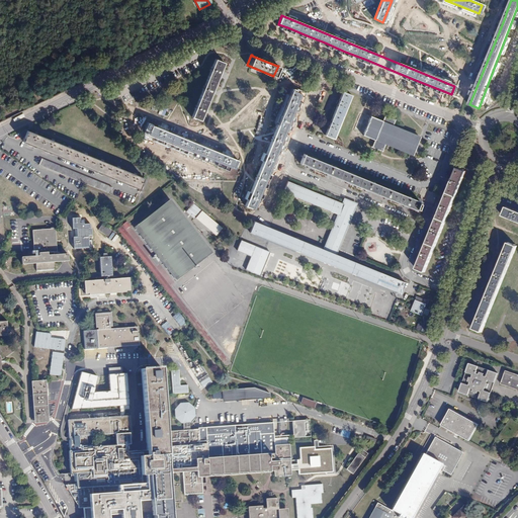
[(225,63),(216,59),(192,115),(201,119),(204,110),(212,91),(222,70),(225,63)]
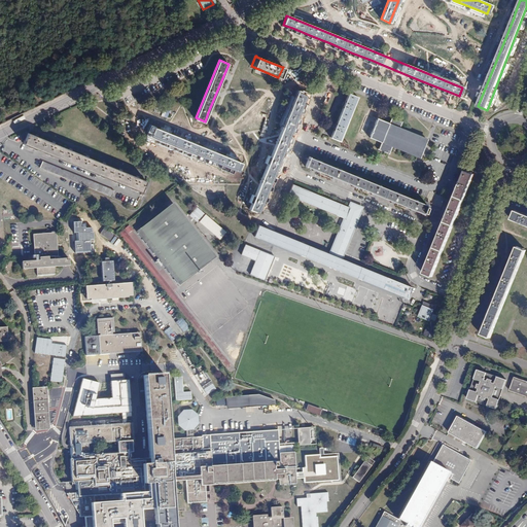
[(306,96),(297,92),(249,209),(258,212),(262,203),(270,183),(278,164),(286,144),(293,126),(302,105),(306,96)]
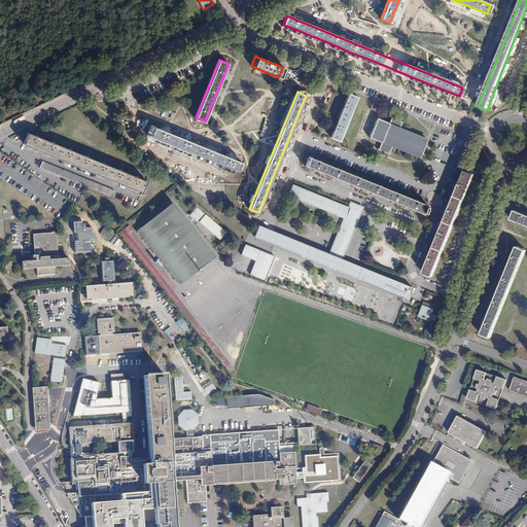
[(357,97),(349,94),(345,103),(336,125),(330,137),(339,141),(357,97)]
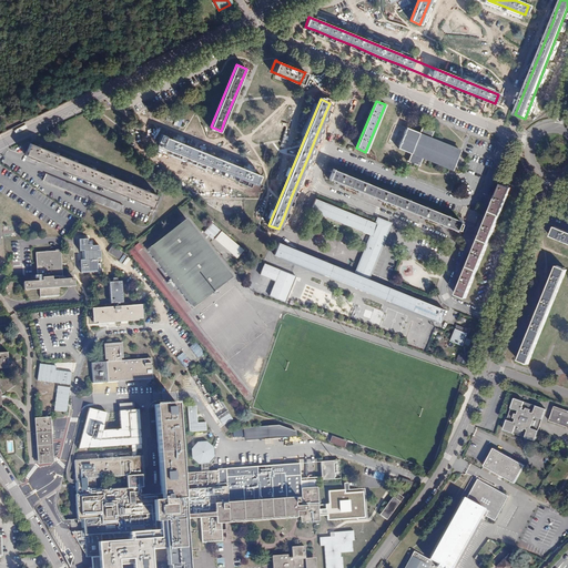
[(434,129),(424,124),(421,133),(407,128),(398,149),(412,154),(408,162),(416,165),(419,166),(421,163),(423,158),(453,170),(460,151),(430,138),(434,129)]
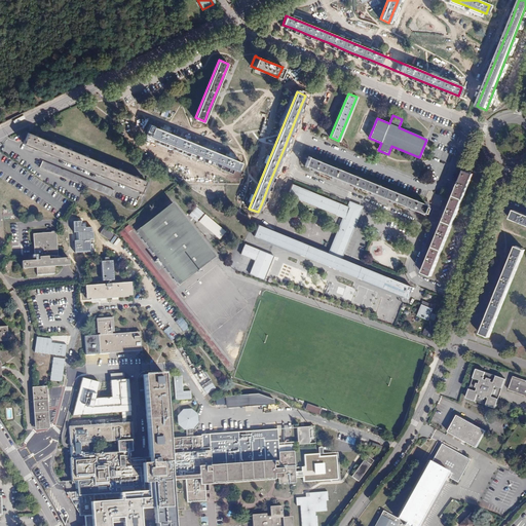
[(241,161),(156,126),(153,136),(237,171),(241,161)]
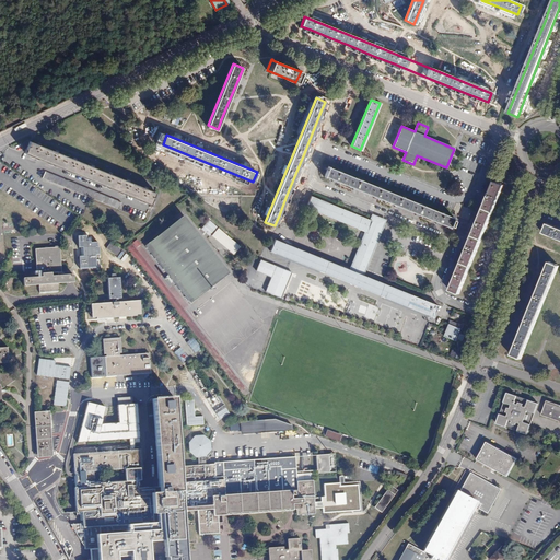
[(152,194),(27,142),(23,153),(148,205),(152,194)]
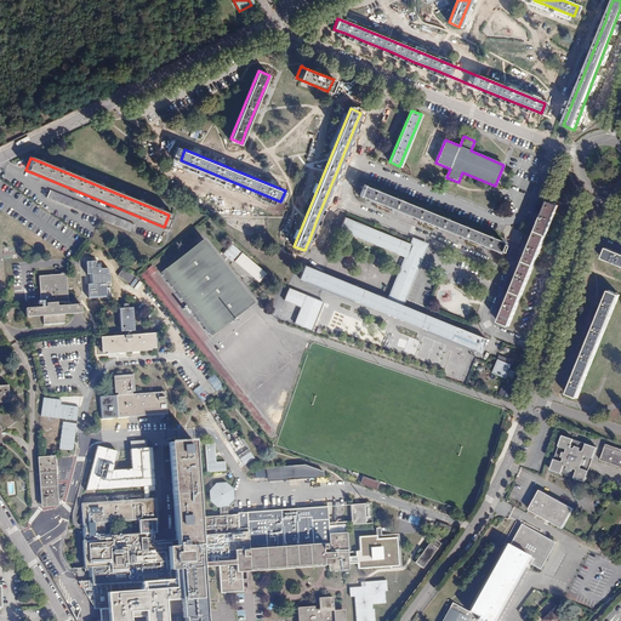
[(511,244),(364,183),(359,194),(371,199),(394,209),(417,217),(440,227),(465,237),(488,246),(506,254),(511,244)]
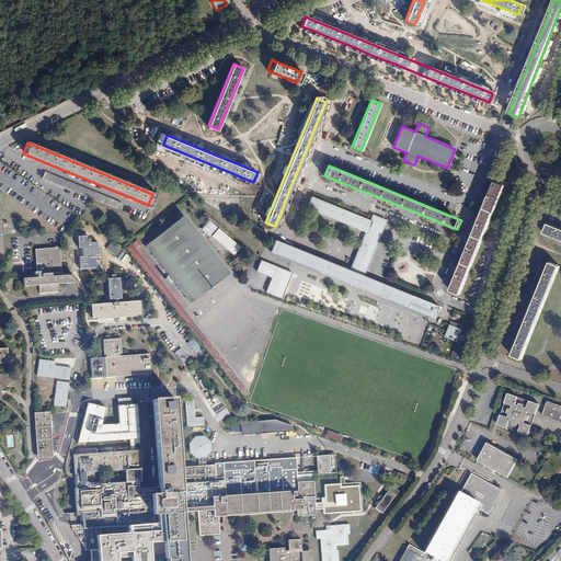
[(122,203),(46,171),(43,179),(118,210),(122,203)]
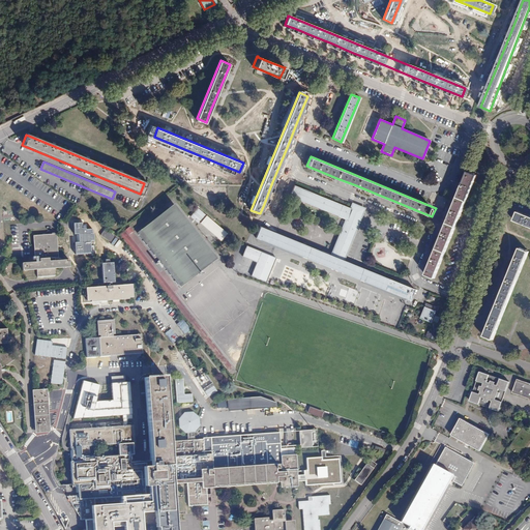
[(476,175),(468,172),(463,182),(453,206),(442,233),(433,257),(425,274),(435,277),(476,175)]
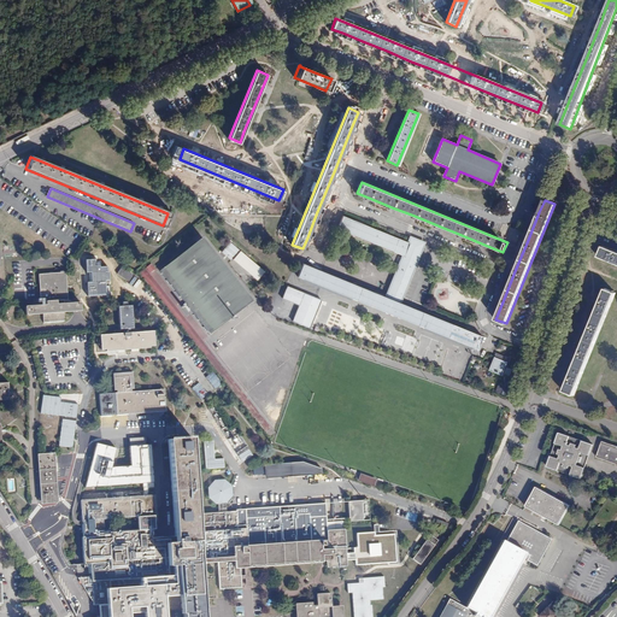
[(406,241),(344,216),(338,228),(401,254),(385,295),(319,270),(319,272),(307,266),(309,264),(303,263),(298,276),(477,348),(483,335),(477,334),(476,338),(463,331),(464,328),(400,301),(424,244),(409,238),(406,241)]
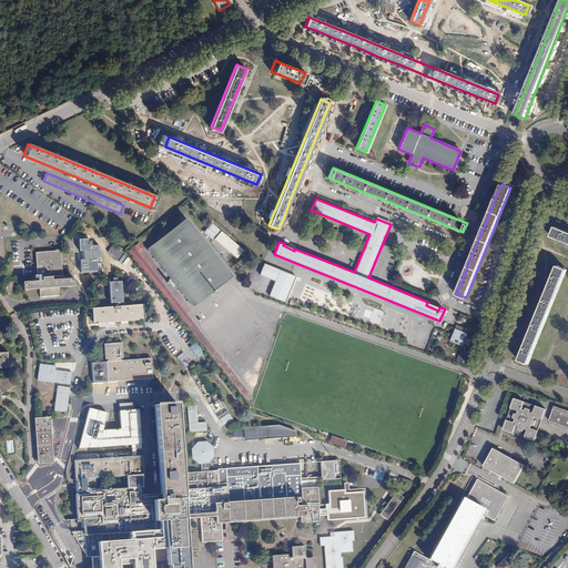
[(148,250),(192,307),(232,275),(185,217),(148,250)]
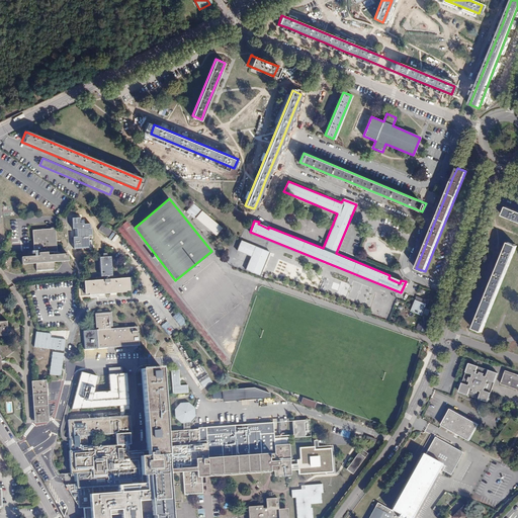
[(517,212),(506,207),(503,217),(517,222),(517,212)]
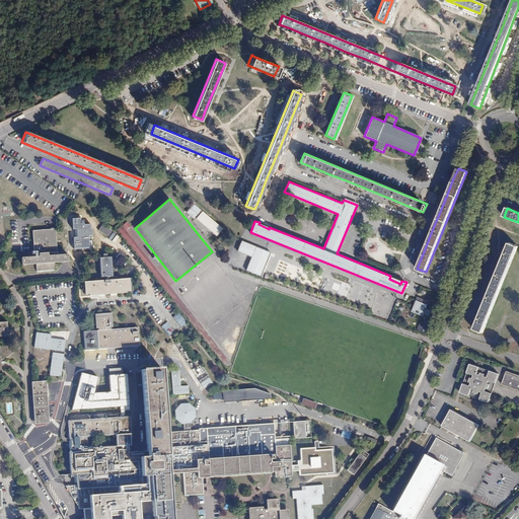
[(222,228),(203,211),(197,218),(216,234),(222,228)]
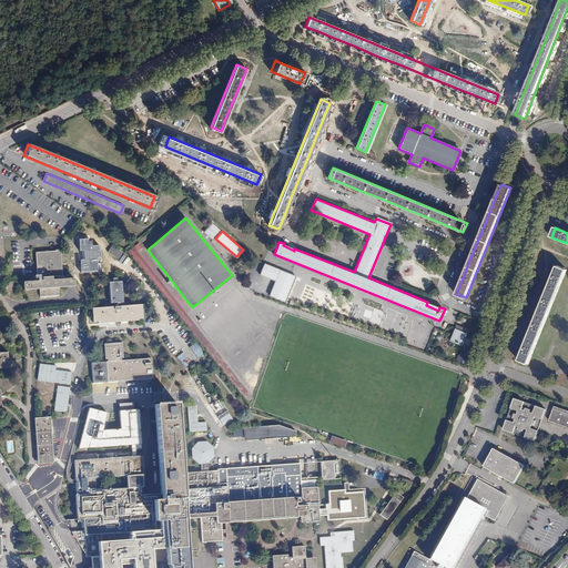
[(112,245),(108,251),(117,260),(122,254),(112,245)]
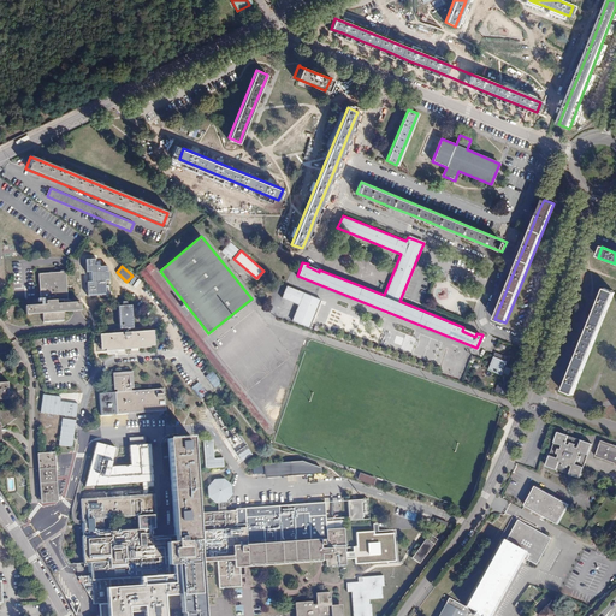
[(100,271),(100,283),(110,283),(110,272),(100,271)]
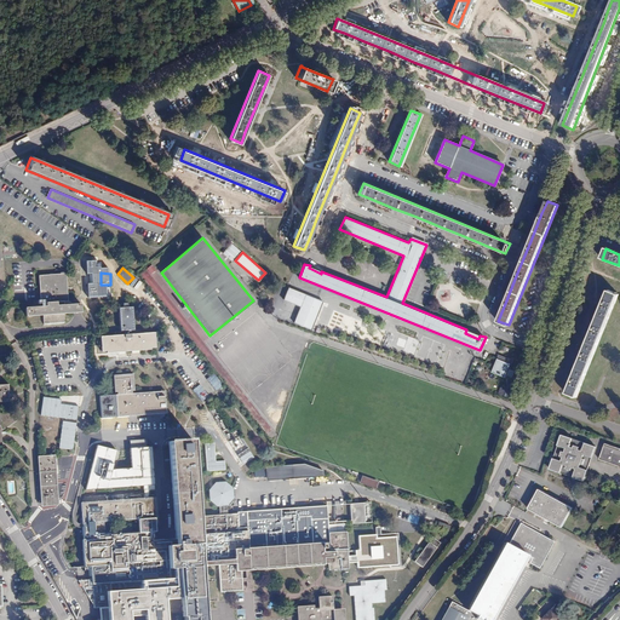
[(64,274),(36,275),(39,306),(26,306),(26,316),(44,315),(44,325),(65,323),(65,315),(82,314),(82,304),(62,305),(62,302),(65,302),(64,274)]
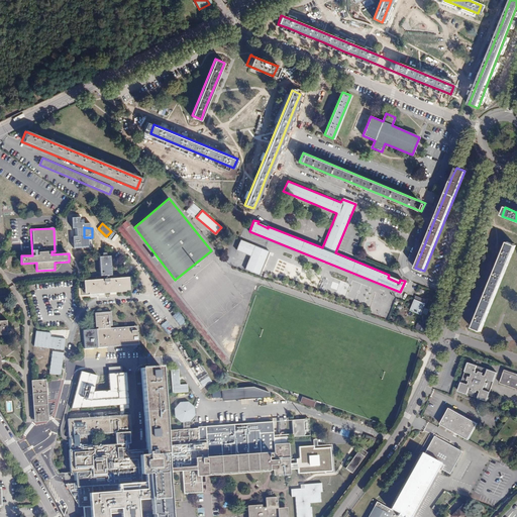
[(516,244),(508,240),(473,326),(482,329),(516,244)]
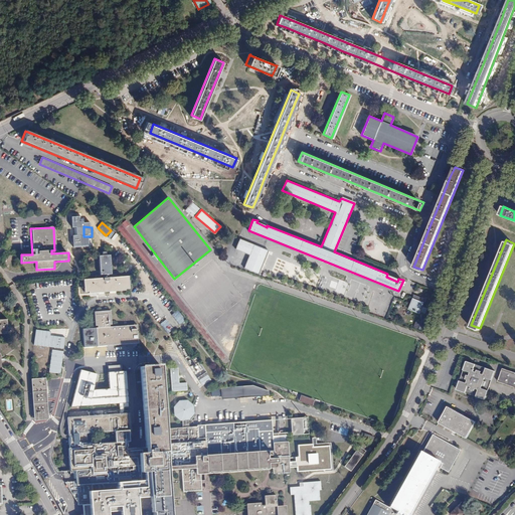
[(272,251),(242,240),(238,250),(252,255),(247,269),(262,275),(272,251)]
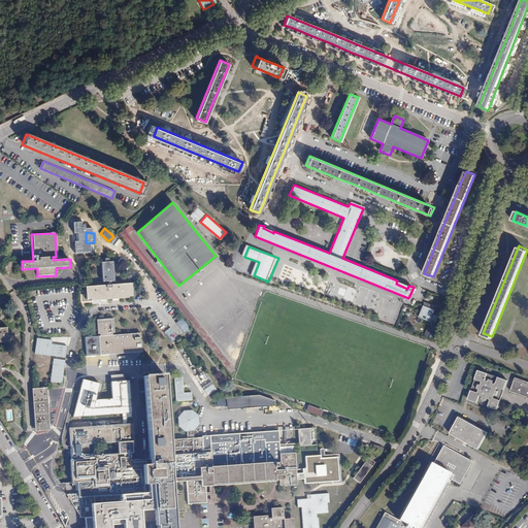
[(90,301),(90,302),(95,302),(94,301),(99,300),(99,301),(120,299),(119,298),(123,298),(123,299),(128,299),(128,297),(131,297),(131,293),(133,293),(132,288),(131,288),(131,285),(127,285),(126,283),(122,283),(122,285),(119,285),(118,282),(113,283),(111,263),(108,263),(107,260),(103,261),(104,263),(100,264),(101,284),(98,284),(98,287),(85,288),(86,293),(84,293),(85,297),(86,297),(86,301),(90,301)]
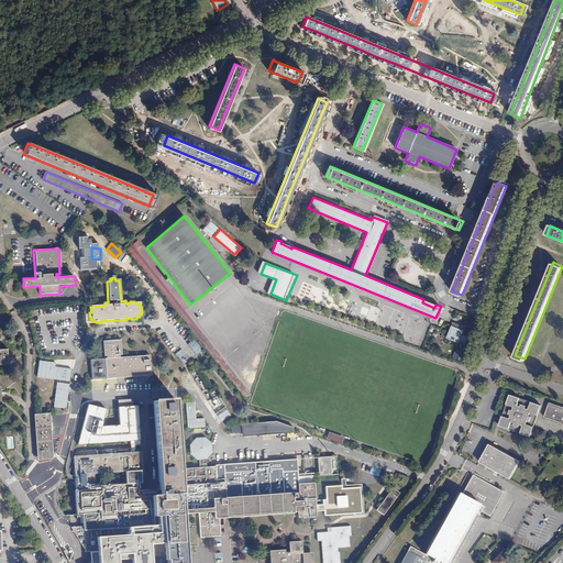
[(463,330),(452,324),(446,338),(459,342),(463,330)]
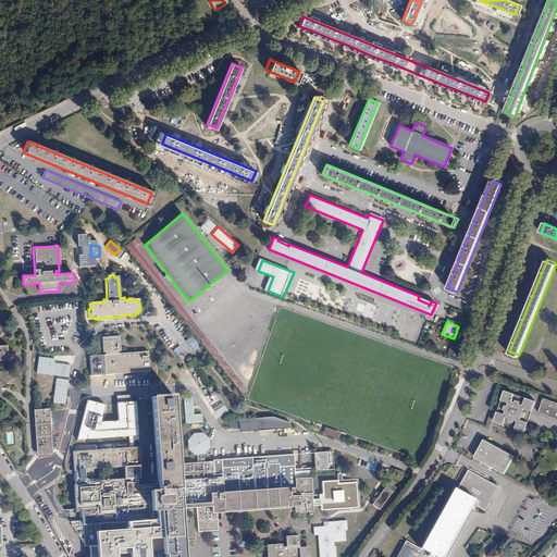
[(176,342),(165,326),(158,332),(169,347),(176,342)]
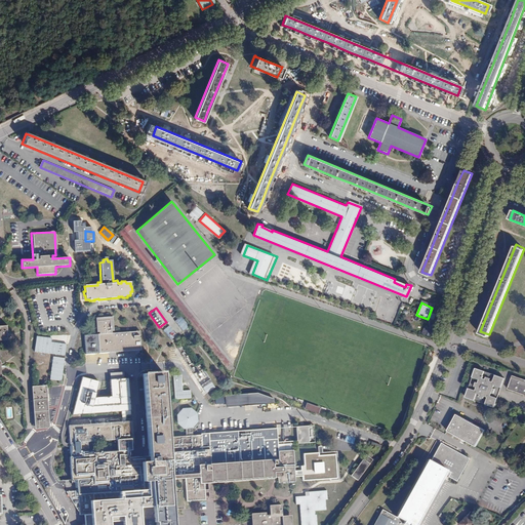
[(34,315),(37,328),(44,326),(41,314),(34,315)]
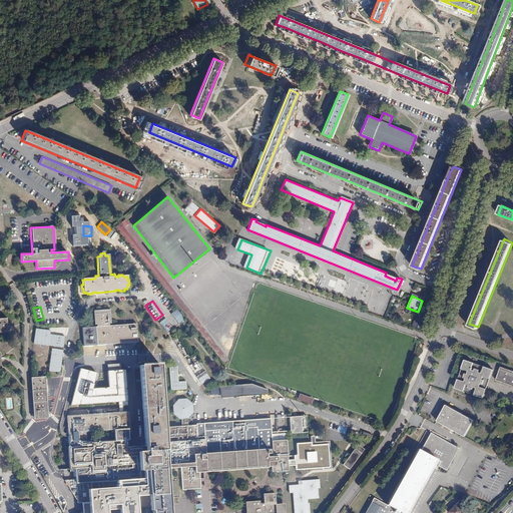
[(94,328),(81,329),(82,339),(137,335),(136,326),(112,328),(110,311),(93,312),(94,328)]
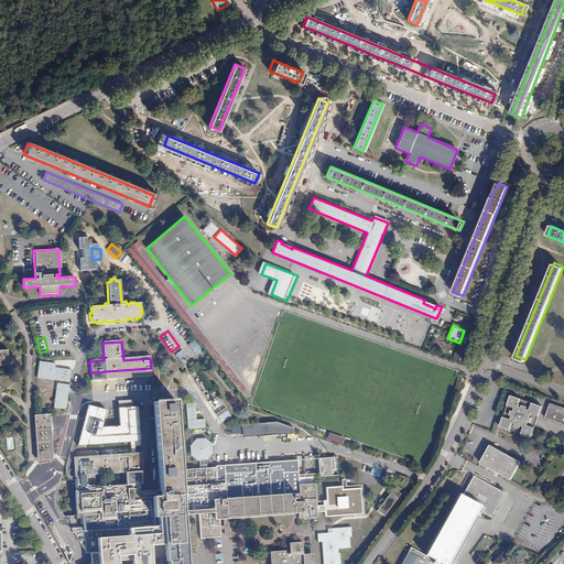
[(181,348),(174,354),(182,362),(188,357),(181,348)]
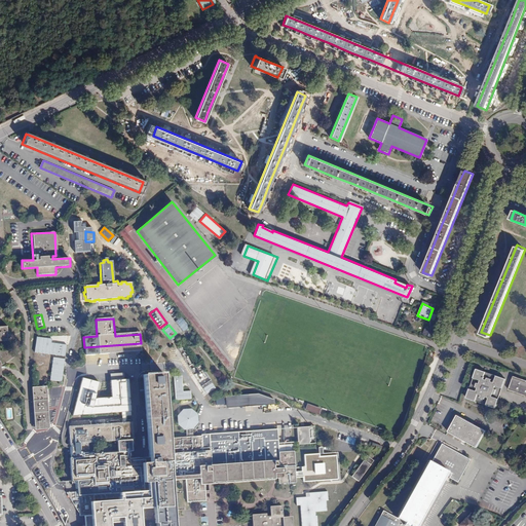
[(52,339),(36,336),(34,352),(66,357),(67,345),(51,343),(52,339)]
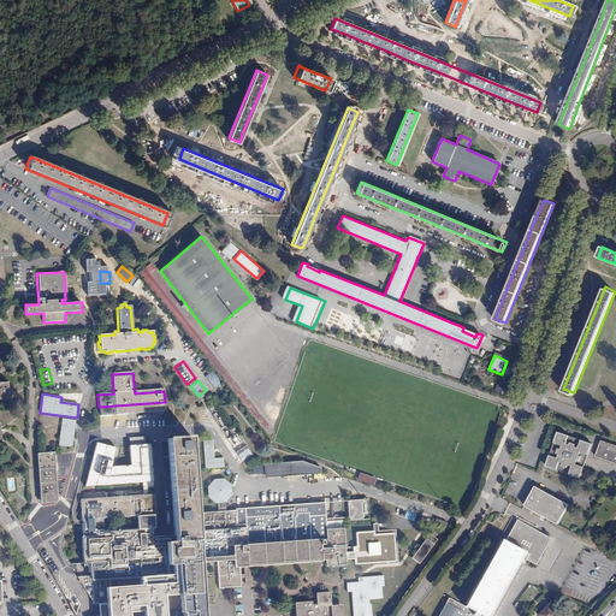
[(76,421),(63,419),(58,445),(72,448),(76,421)]
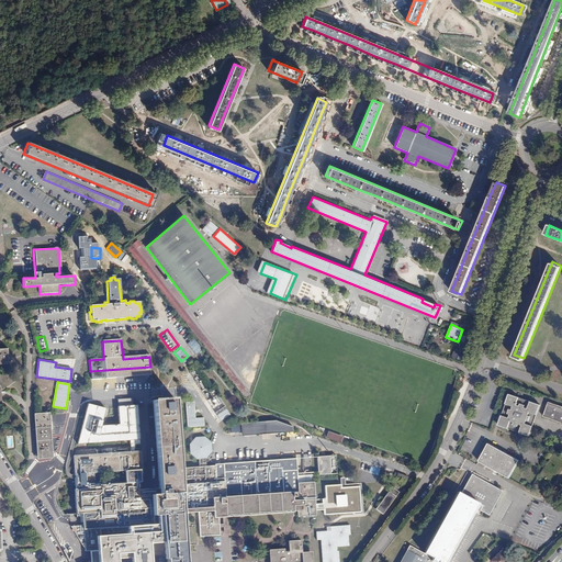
[(542,405),(512,394),(501,426),(531,437),(536,427),(534,427),(537,415),(539,416),(542,405)]
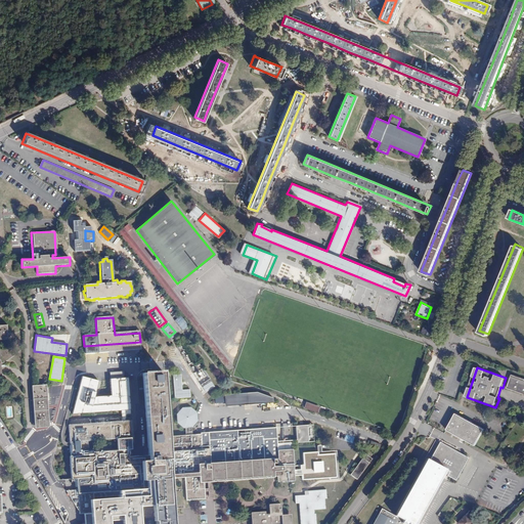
[(163,374),(143,376),(148,455),(130,456),(128,438),(132,437),(131,421),(69,425),(72,478),(77,478),(78,488),(67,489),(76,507),(79,506),(79,514),(90,513),(95,512),(93,492),(137,489),(142,488),(155,488),(157,523),(175,523),(171,478),(185,477),(187,499),(206,498),(206,482),(278,477),(278,481),(296,480),(293,449),(278,450),(276,427),(210,432),(211,449),(203,450),(201,435),(192,435),(192,428),(198,421),(197,412),(191,407),(183,408),(177,415),(178,422),(183,428),(185,428),(186,436),(168,437),(163,374)]
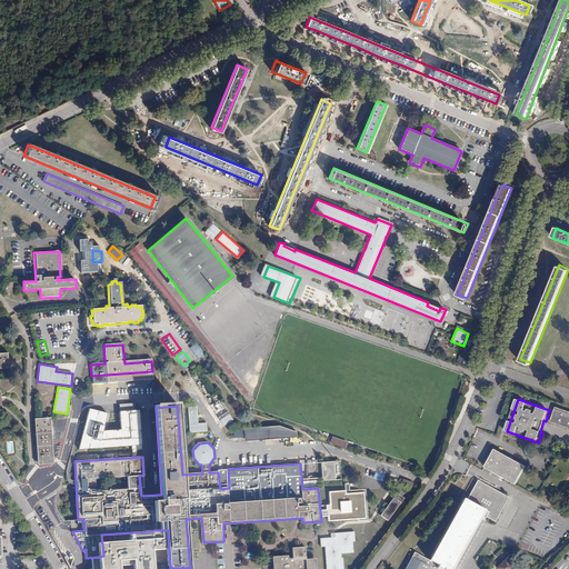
[(568,410),(558,407),(552,422),(568,428),(568,410)]
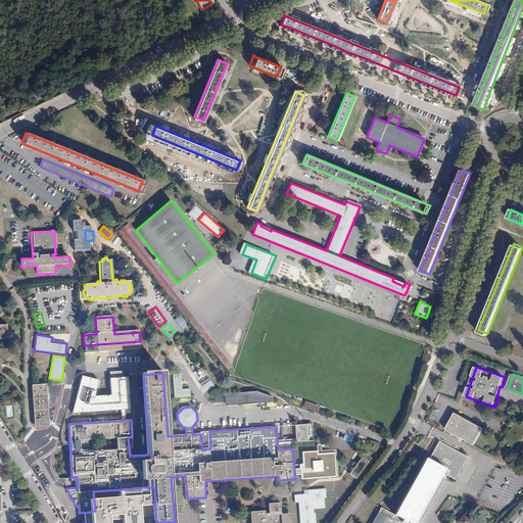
[(98,379),(81,375),(72,413),(126,410),(126,415),(130,414),(128,377),(109,378),(110,395),(94,396),(98,379)]
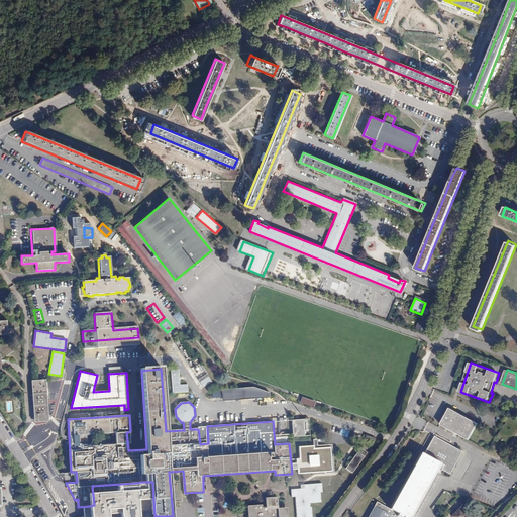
[(179,371),(171,371),(173,394),(188,393),(188,385),(180,386),(179,371)]
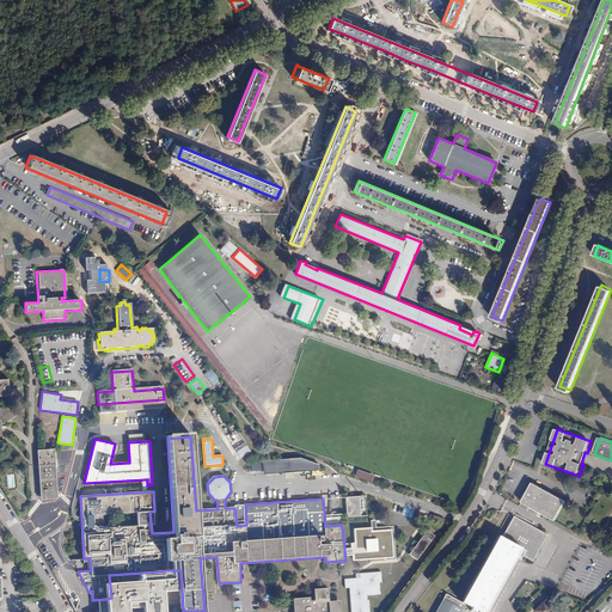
[(55,450),(37,450),(38,465),(42,465),(44,494),(57,493),(55,450)]
